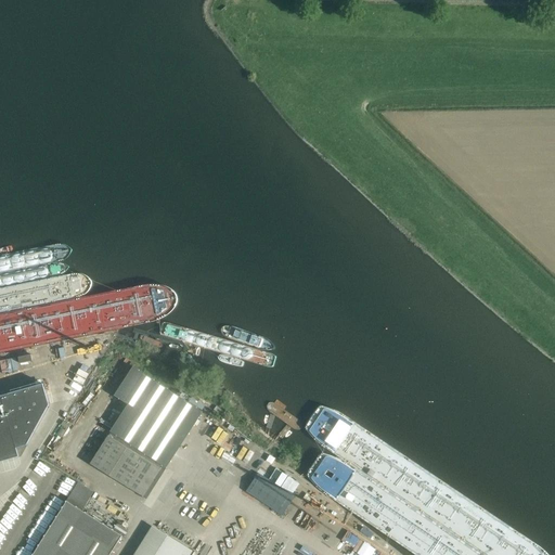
[(112,430),(91,463),(143,497),(164,465),(166,467),(203,412),(133,366),(116,395),(129,403),(112,430)]
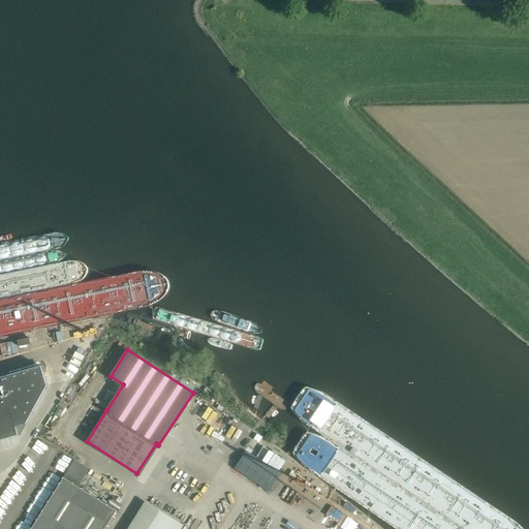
[(42,365),(0,377),(0,440),(20,435),(18,427),(28,425),(49,385),(42,365)]
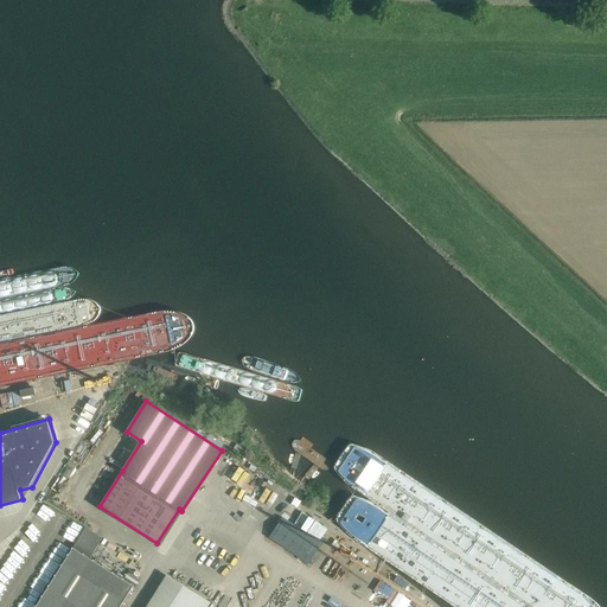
[(282,517),(269,537),(308,563),(321,542),(282,517)]
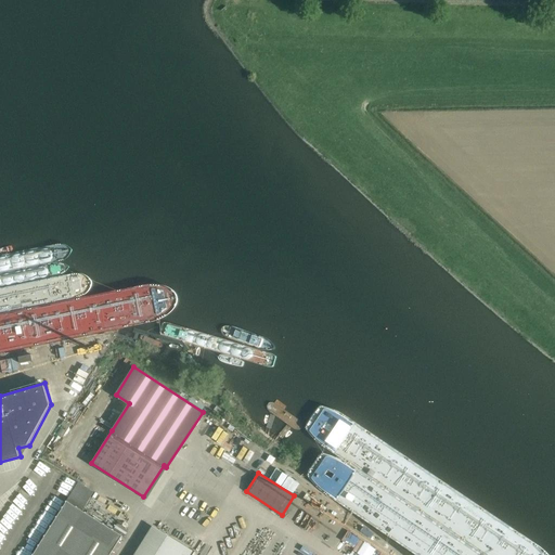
[(110,554),(123,536),(84,511),(67,501),(33,554),(110,554)]
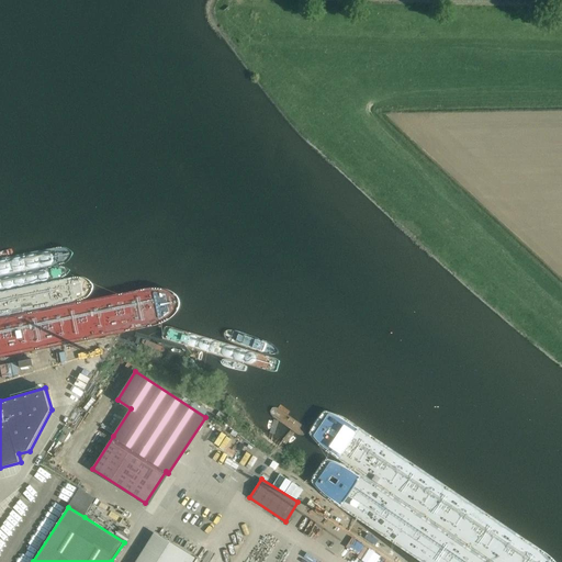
[(192,561),(195,558),(161,537),(145,561),(192,561)]
